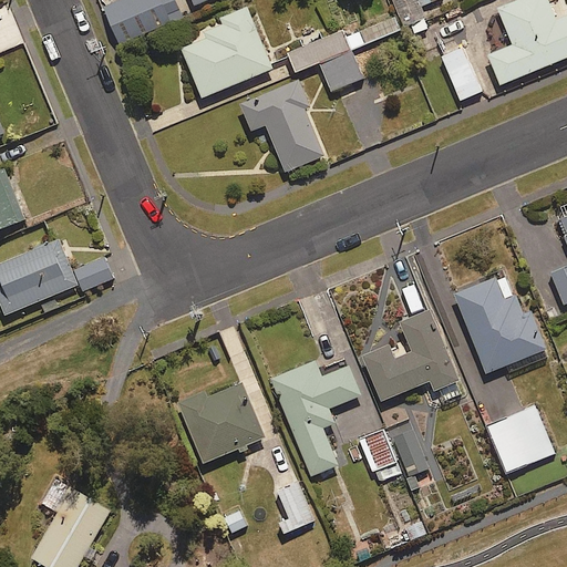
[(120,45),(184,20),(175,0),(120,0),(103,7),(120,45)]
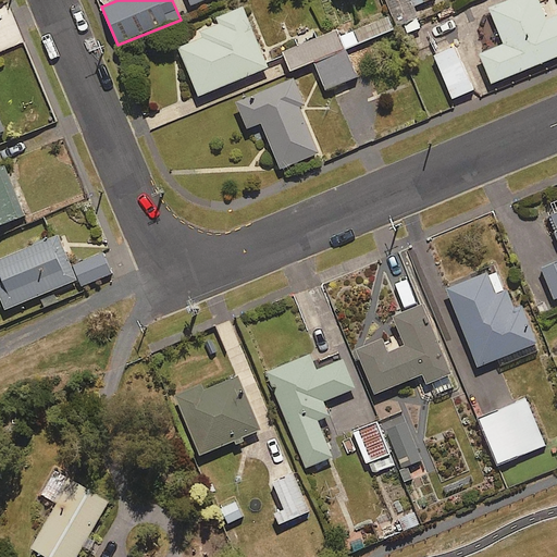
[(387,0),(398,27),(420,19),(416,7),(432,0),(387,0)]
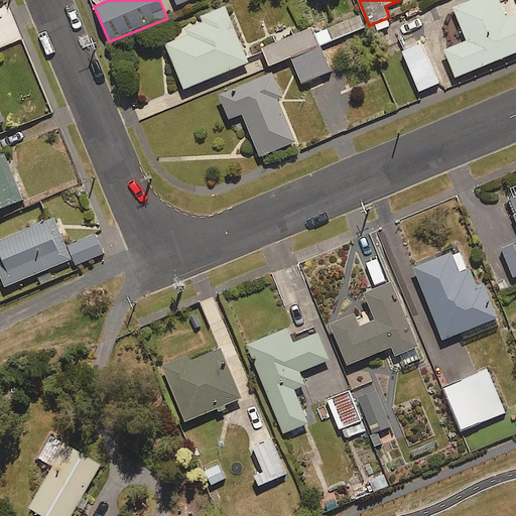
[(515,12),(504,17),(497,0),(474,0),(454,8),(467,41),(444,50),(456,77),(515,51),(515,12)]
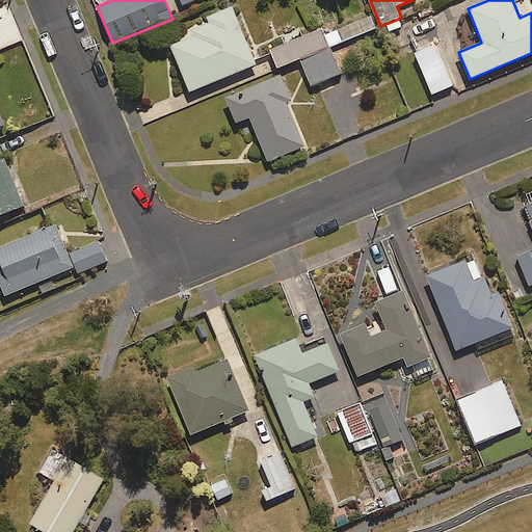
[(256,65),(232,6),(206,17),(208,23),(191,29),(194,36),(170,46),(189,91),(256,65)]
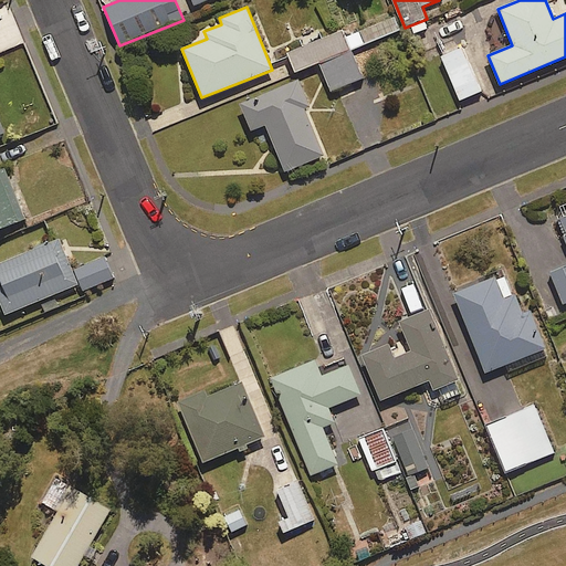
[(346,38),(352,50),(396,30),(390,18),(346,38)]
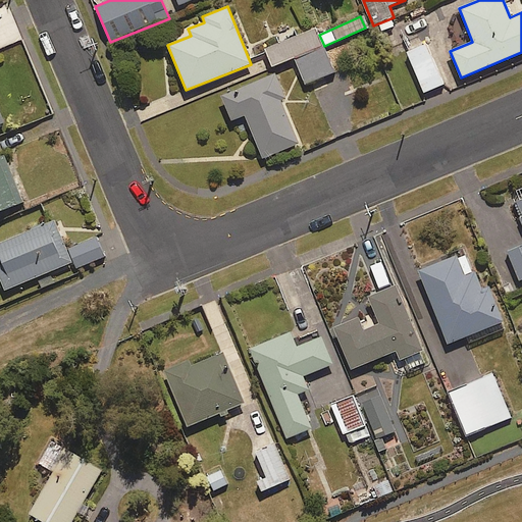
[(294,57),(322,45),(315,29),(266,49),(272,65),(294,57)]
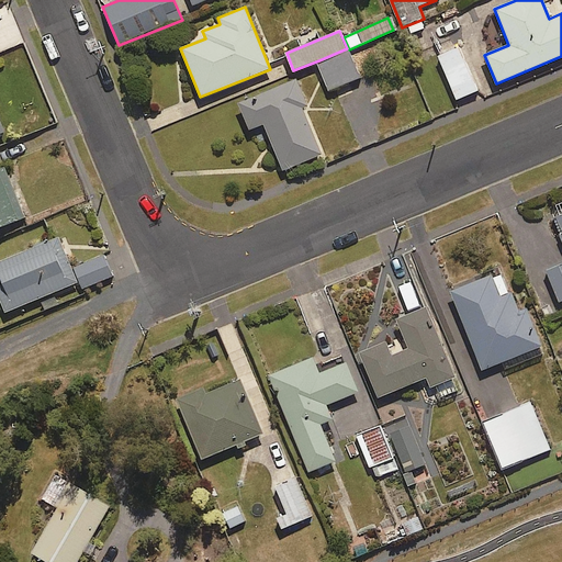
[(347,48),(316,62),(328,90),(359,77),(347,48)]
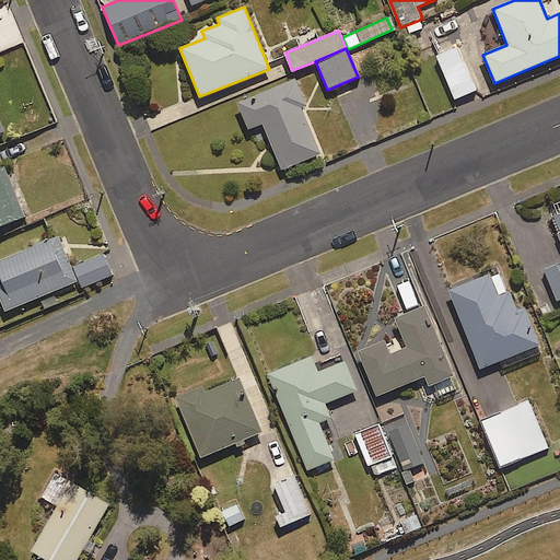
[(474,91),(456,48),(438,57),(455,98),(474,91)]
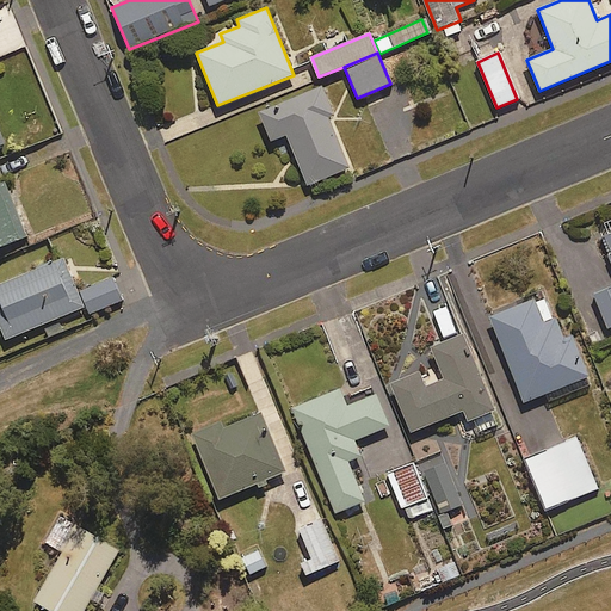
[(350,168),(318,90),(260,112),(272,142),(288,135),(308,185),(350,168)]
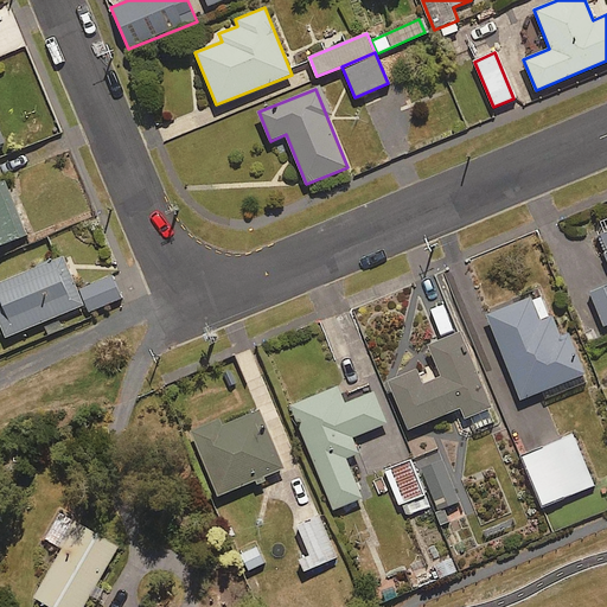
[(0,246),(25,236),(2,183),(0,183),(0,246)]
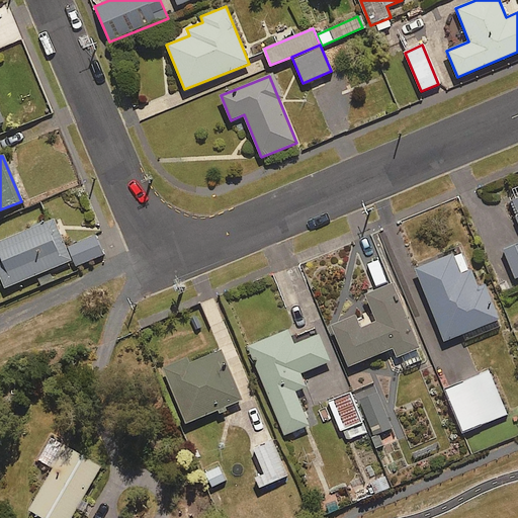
[(517,198),(511,201),(517,218),(517,243),(505,249),(516,278),(517,276),(517,198)]
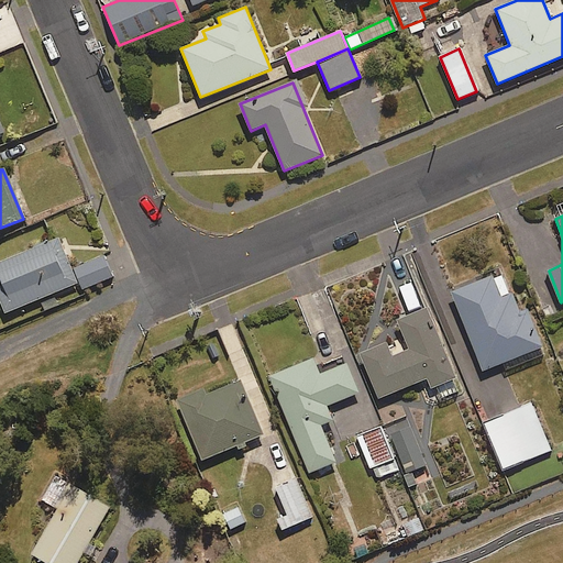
[(77,285),(59,239),(0,263),(0,299),(6,313),(77,285)]
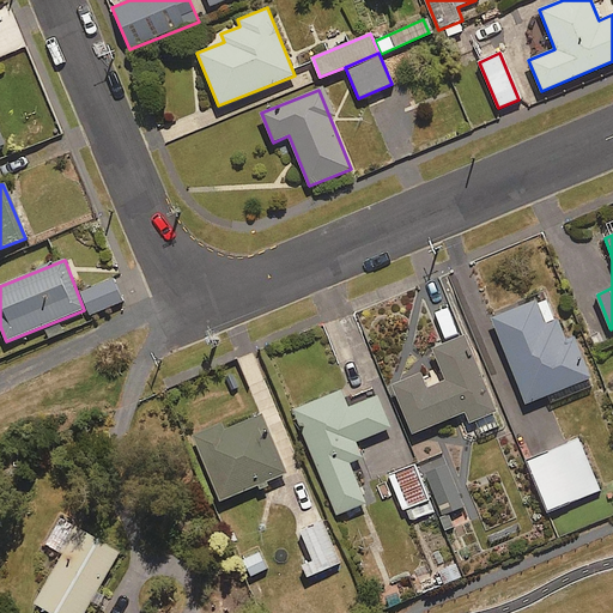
[(123,302),(113,279),(83,292),(92,315),(123,302)]
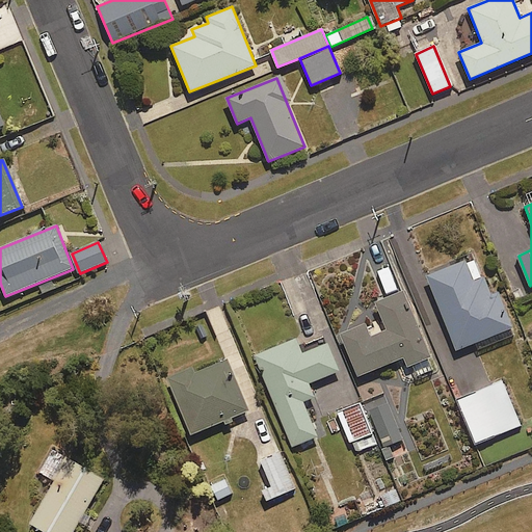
[(473,281),(466,261),(427,275),(455,350),(474,343),(477,350),(515,336),(499,292),(491,294),(484,276),(473,281)]
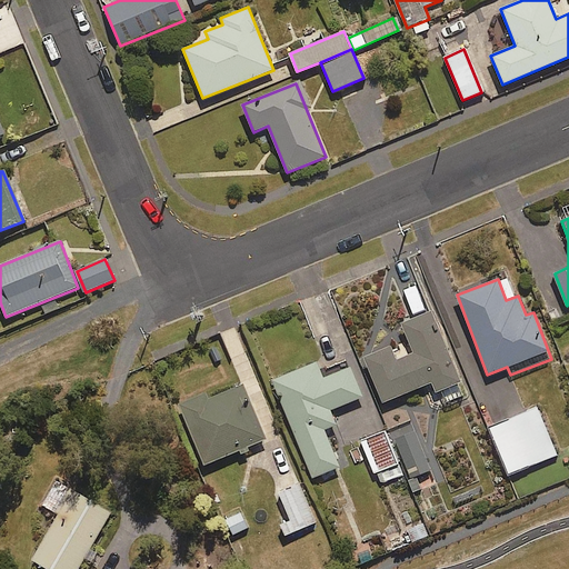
[(458,381),(429,312),(401,323),(413,352),(395,360),(388,345),(363,355),(382,401),(431,381),(435,390),(458,381)]
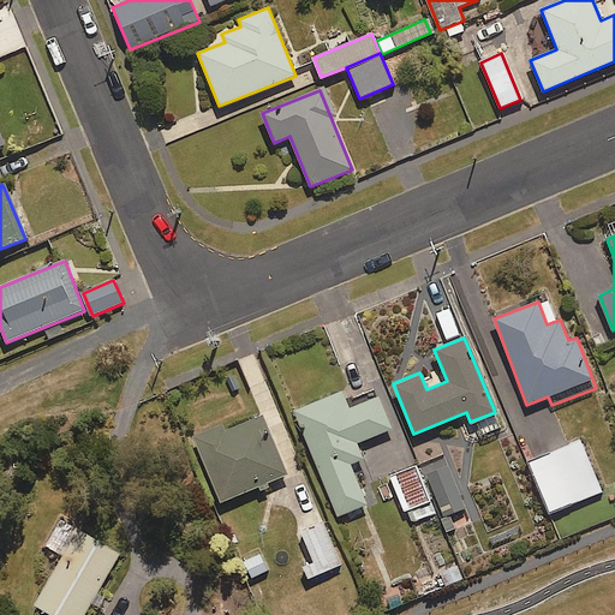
[(348,408),(342,393),(296,411),(338,517),(366,505),(350,464),(363,459),(357,443),(390,430),(378,398),(348,408)]
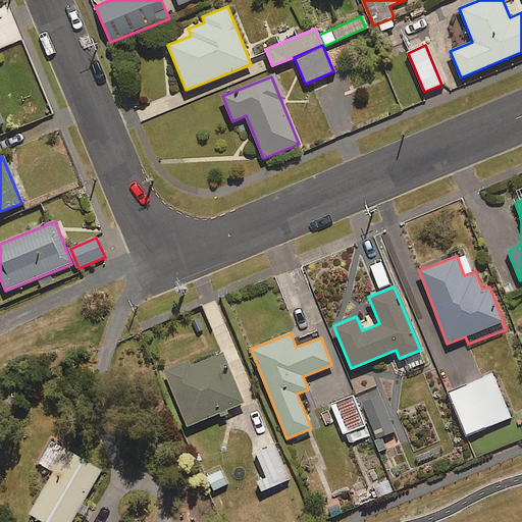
[(245,404),(222,352),(191,365),(189,360),(164,370),(188,427),(245,404)]
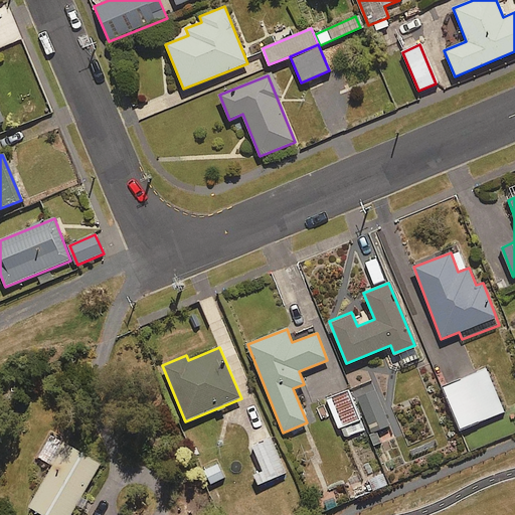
[(504,412),(486,369),(444,387),(462,430),(504,412)]
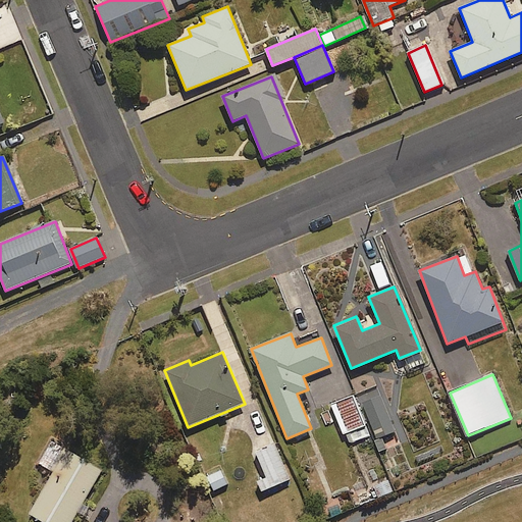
[(396,431),(379,388),(358,396),(374,439),(396,431)]
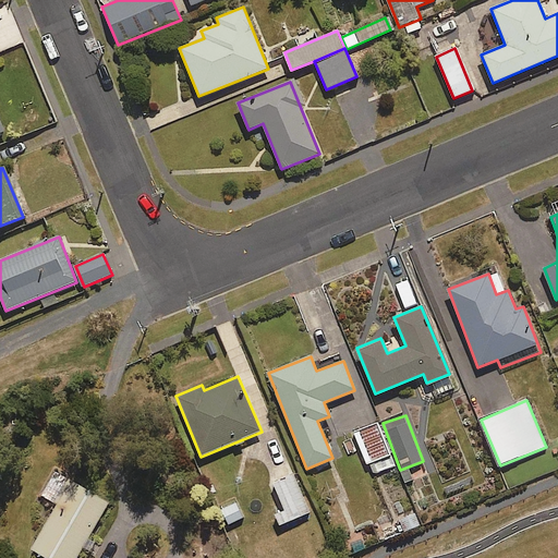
[(405,483),(414,480),(409,468),(401,471),(405,483)]
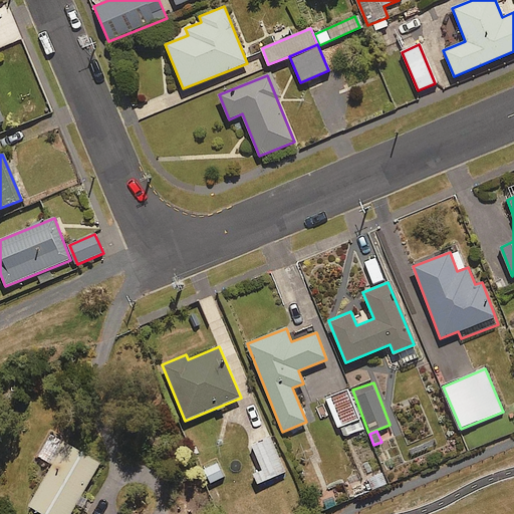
[(99,462),(50,435),(38,456),(53,465),(29,506),(43,513),(70,513),(77,503),(83,507),(87,500),(80,496),(99,462)]
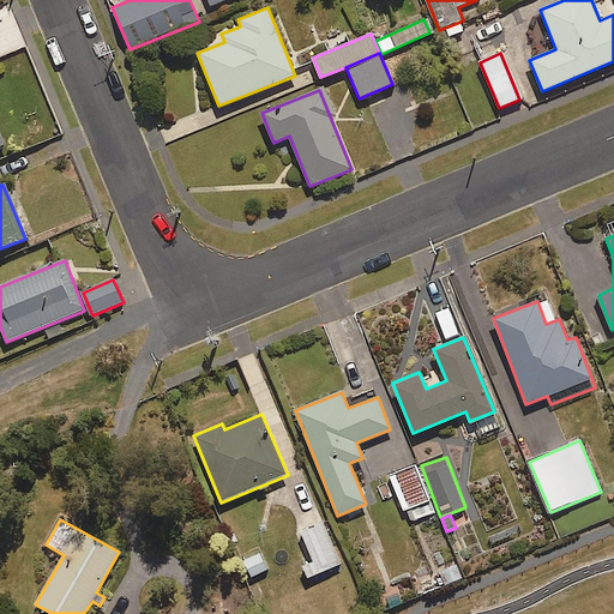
[(341,565),(324,523),(301,533),(313,561),(304,566),(308,578),(341,565)]
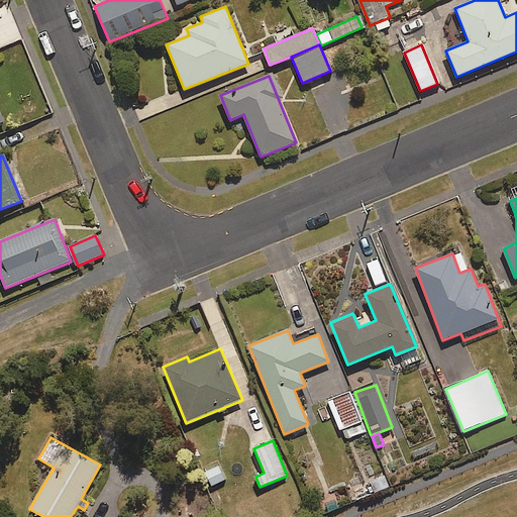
[(212,487),(225,481),(218,466),(205,472),(212,487)]
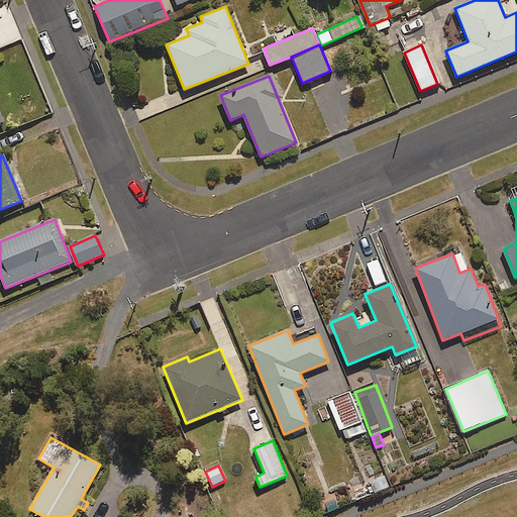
[(386,475),(371,481),(375,493),(391,486),(386,475)]
